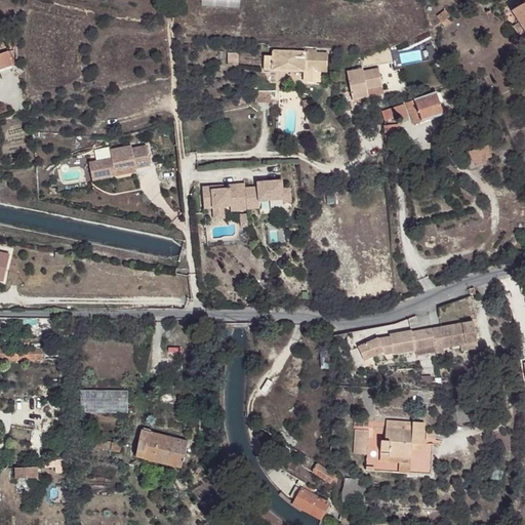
[(524,3),(513,11),(520,23),(515,26),(519,34),(524,30),(524,31),(524,3)]
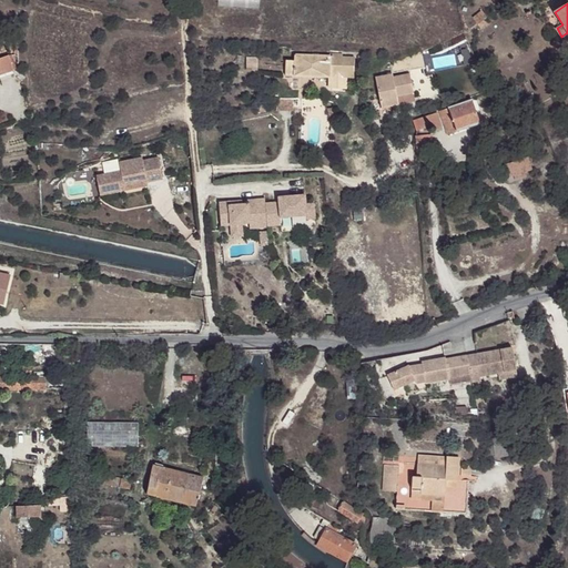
[(483,21),(477,24),(482,30),(487,24),(484,19),(487,18),(484,12),(479,16),(483,21)]
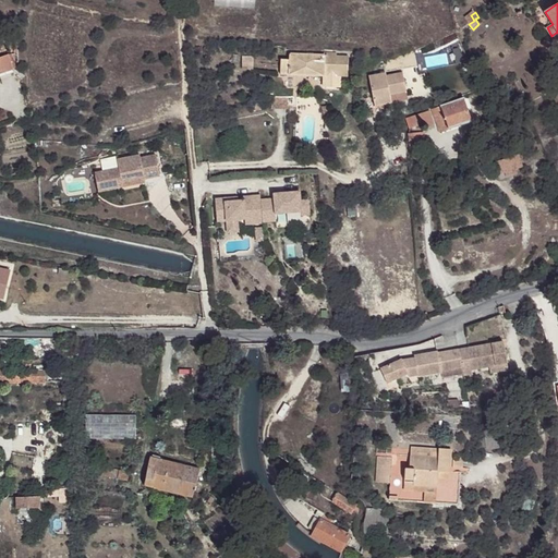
[(465,19),(469,24),(474,21),(471,15),(465,19)]
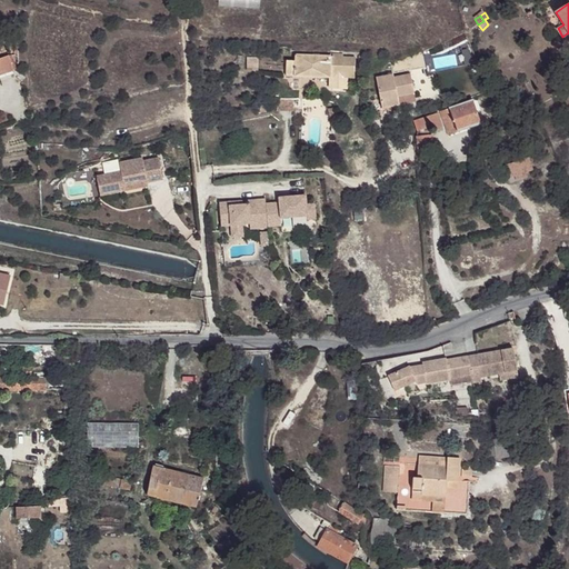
[(286,76),(355,78),(356,58),(342,58),(342,55),(329,56),(328,58),(318,58),(318,56),(311,56),(311,57),(296,57),(296,61),(286,61),(286,76)]
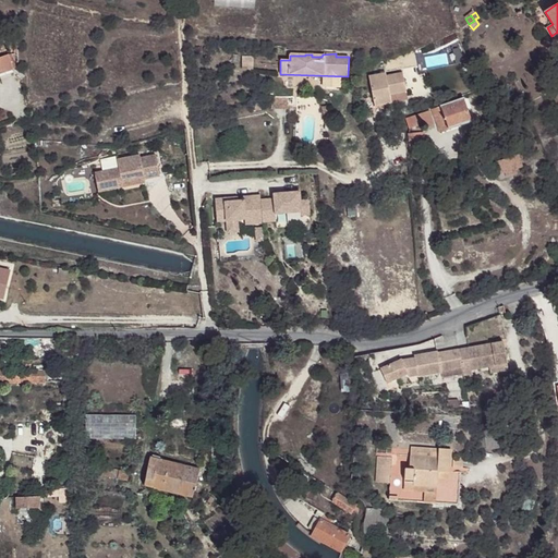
[(0,57),(0,72),(12,68),(8,55),(0,57)]
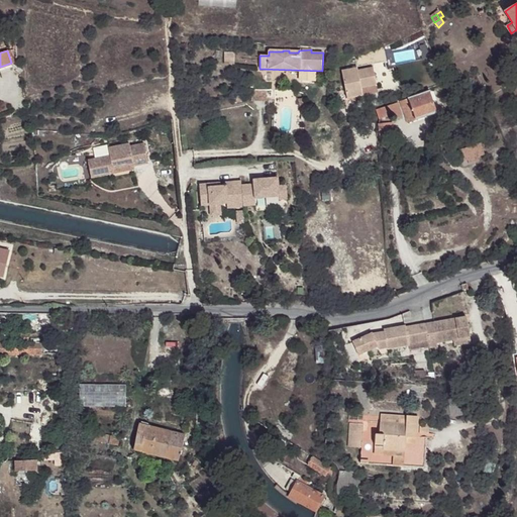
[(362,88),(376,86),(373,69),(357,71),(356,69),(342,72),(346,99),(363,96),(362,88)]
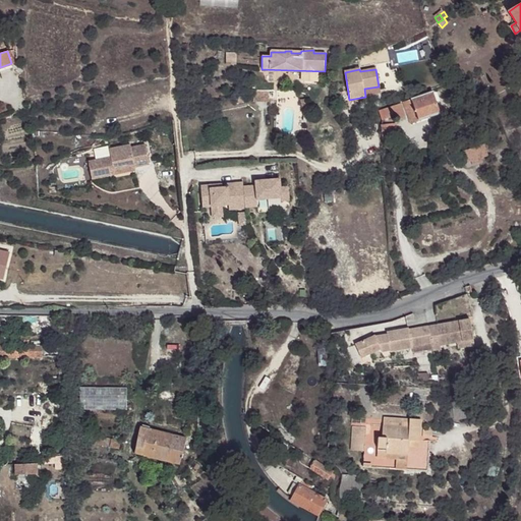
[(381,94),(379,87),(364,89),(365,97),(381,94)]
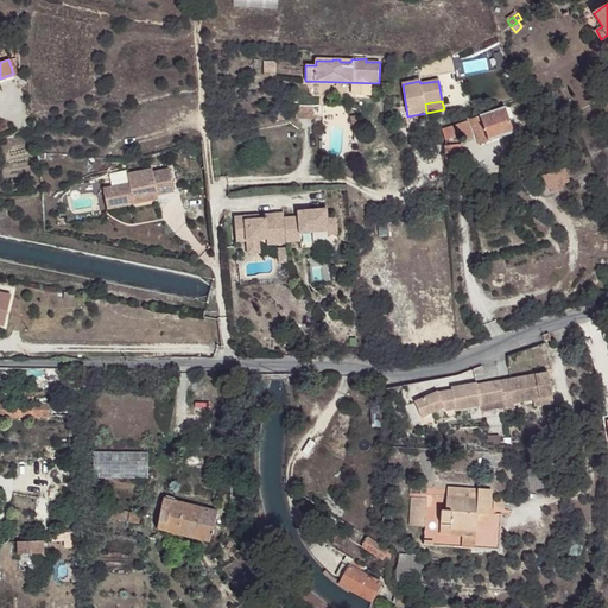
[(296,105),(295,119),(314,119),(314,106),(296,105)]
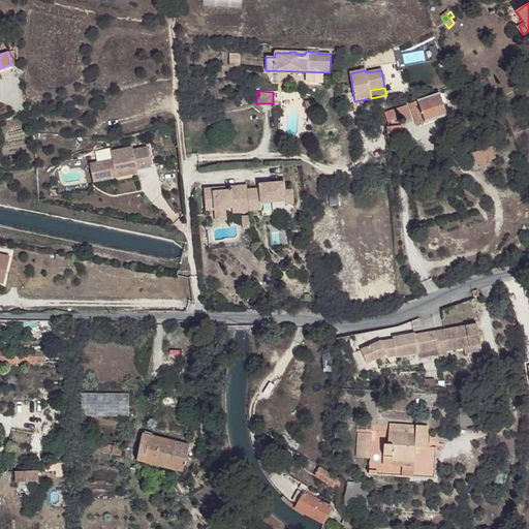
[(439,93),(410,103),(417,126),(446,116),(439,93)]
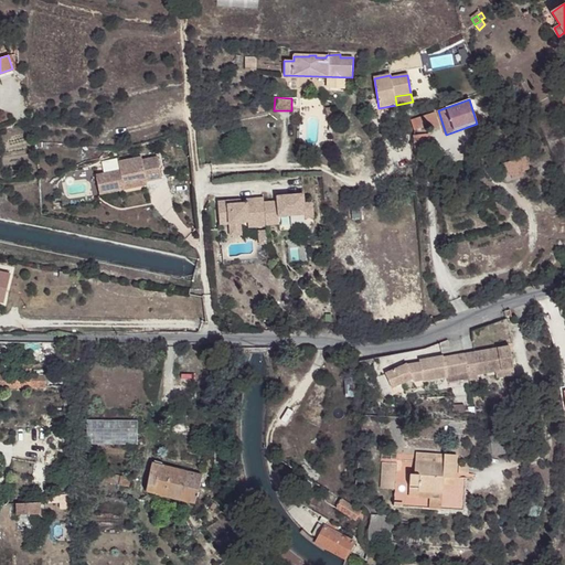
[(435,112),(424,116),(427,126),(429,125),(430,128),(440,126),(435,112)]
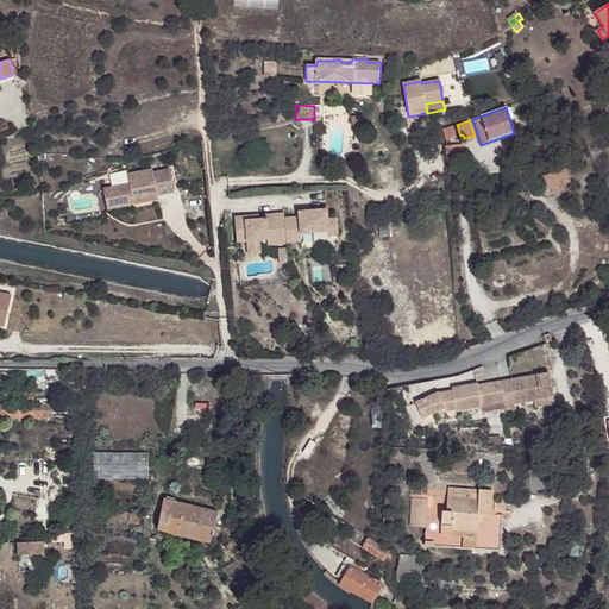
[(460,136),(457,125),(444,129),(446,140),(460,136)]
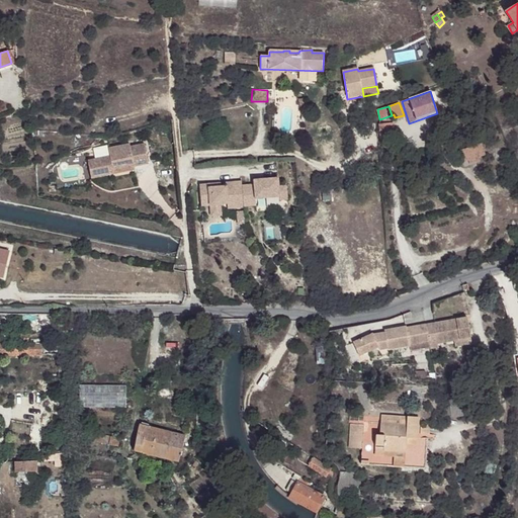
[(378,125),(380,138),(394,136),(393,123),(378,125)]
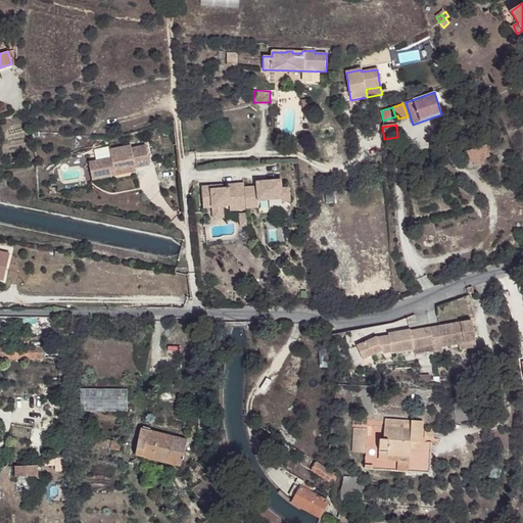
[(133,167),(133,169),(148,164),(144,145),(129,148),(128,145),(105,150),(107,158),(87,163),(91,182),(110,177),(109,174),(112,173),(111,172),(133,167)]
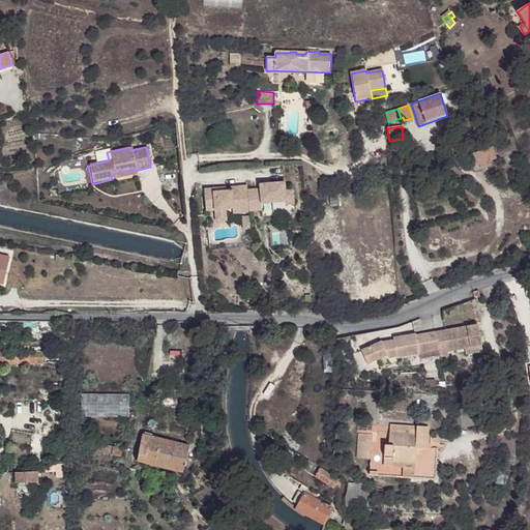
[(469,154),(472,166),(479,164),(480,167),(490,164),(490,160),(496,158),(493,148),(469,154)]
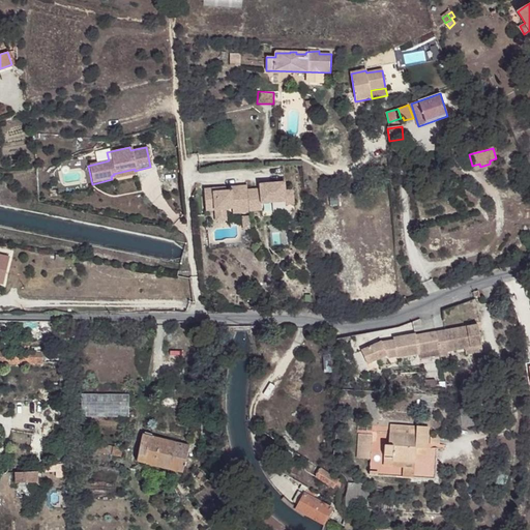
[(136,174),(135,171),(135,169),(113,174),(114,175),(111,176),(112,179),(136,174)]
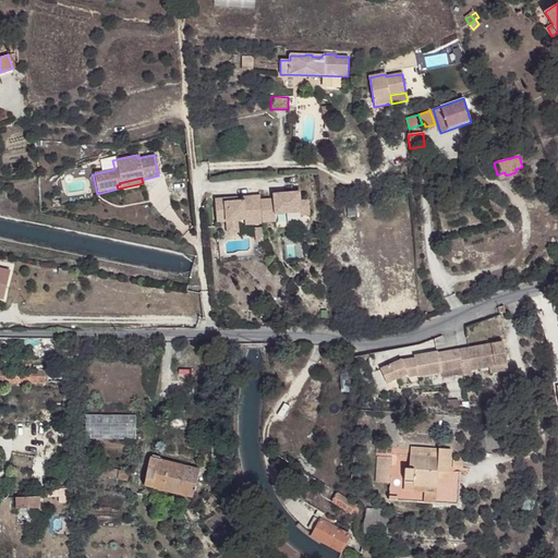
[(274,201),(259,202),(262,223),(275,222),(275,216),(301,214),(300,203),(299,193),(274,195),(274,201)]
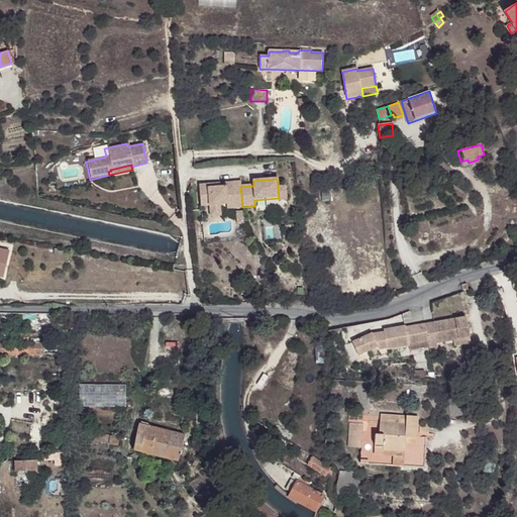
[(242,207),(240,187),(240,182),(225,184),(225,187),(220,187),(216,188),(212,185),(199,185),(200,207),(209,207),(209,211),(219,210),(219,206),(226,205),(227,210),(242,209),(242,207)]
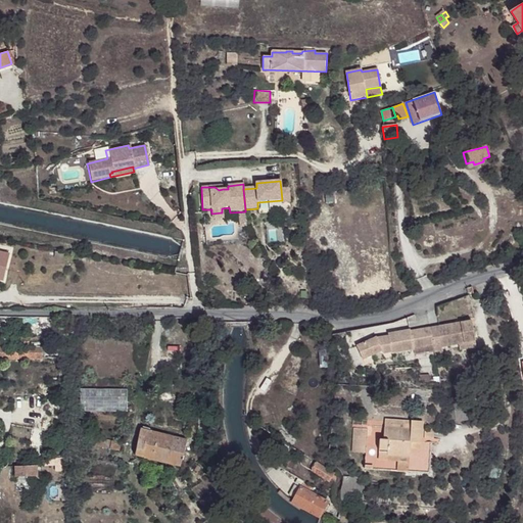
[(288,189),(281,190),(282,200),(282,203),(289,202),(288,189)]
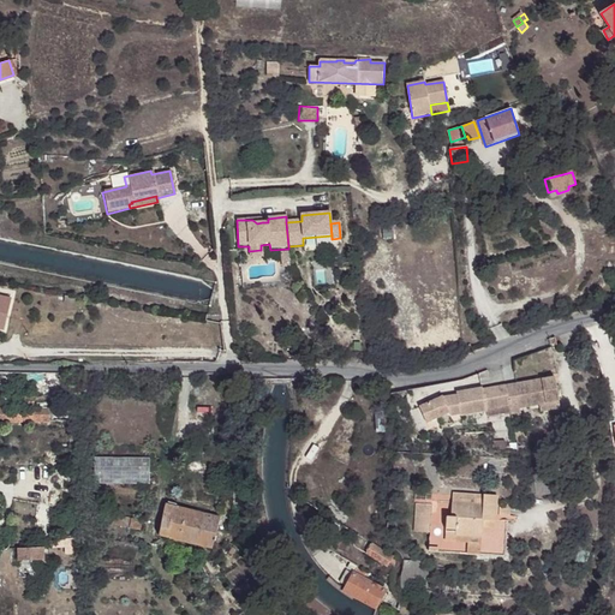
[(507,389),(509,405),(511,415),(520,412),(520,408),(539,405),(547,404),(560,401),(556,377),(515,384),(517,388),(507,389)]
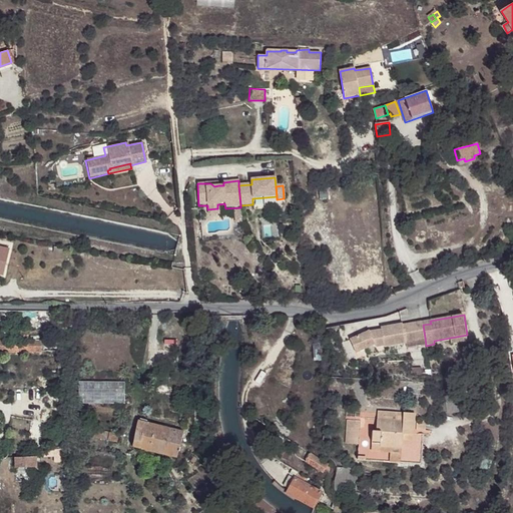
[(172,336),(171,322),(163,322),(163,336),(172,336)]
